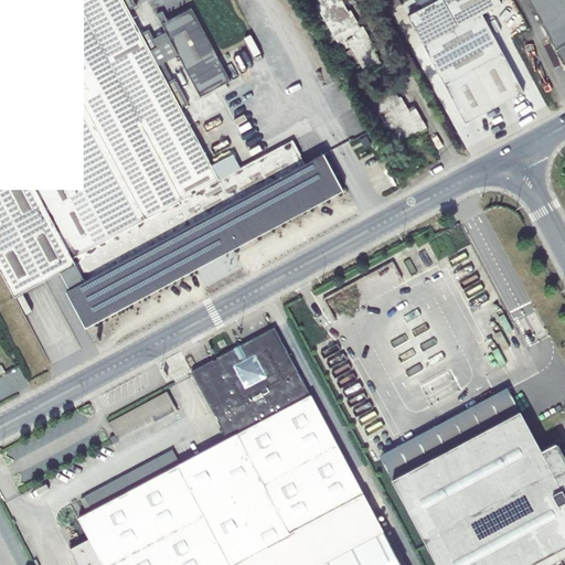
[(0,0),(0,269),(14,297),(44,281),(60,273),(70,290),(66,292),(86,329),(198,269),(194,265),(230,246),(232,252),(343,191),(324,155),(305,163),(294,141),(241,168),(232,152),(211,163),(181,107),(188,104),(174,78),(172,80),(164,63),(179,55),(201,97),(231,82),(192,8),(168,21),(162,11),(157,14),(167,32),(153,40),(149,30),(141,33),(129,10),(137,7),(132,0),(0,0)]
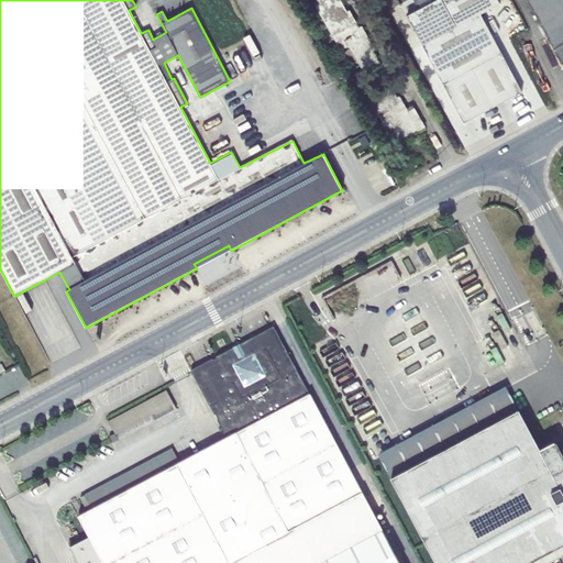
[(311,0),(333,36),(356,22),(350,10),(348,12),(340,0),(311,0)]
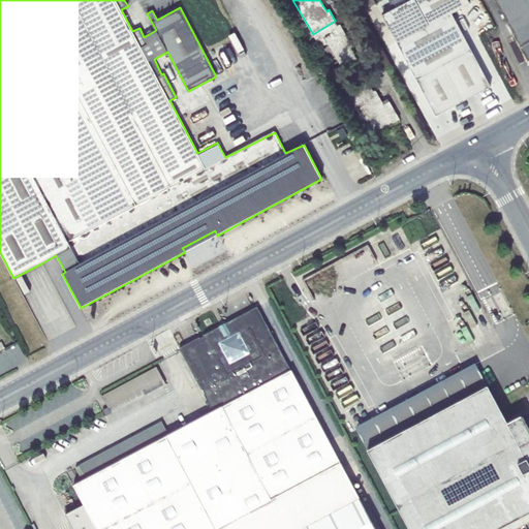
[(362,0),(367,8),(375,4),(373,0),(362,0)]
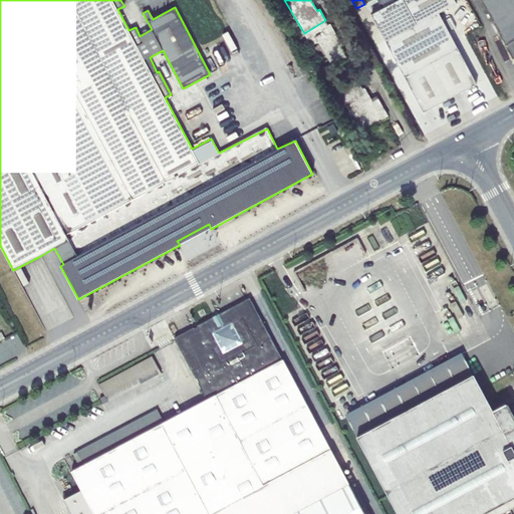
[(371,15),(424,112),(477,84),(438,14),(457,4),(454,0),(400,0),(398,1),(397,0),(376,0),(382,10),(371,15)]
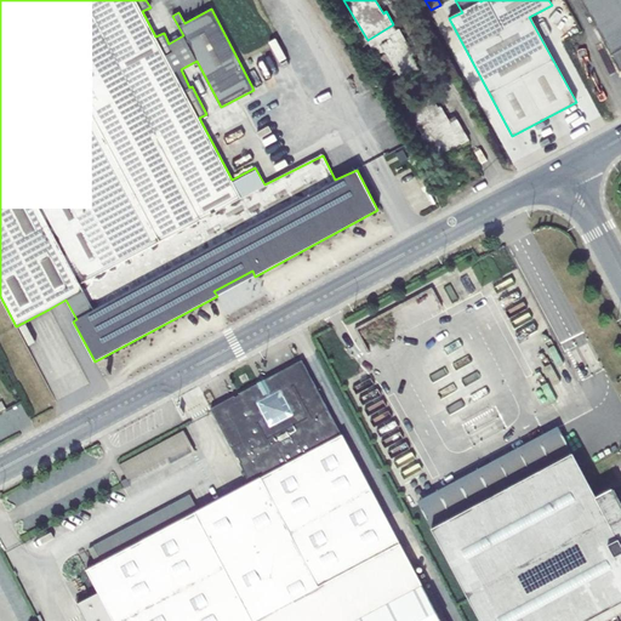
[(620,0),(580,0),(620,72),(620,70),(620,0)]
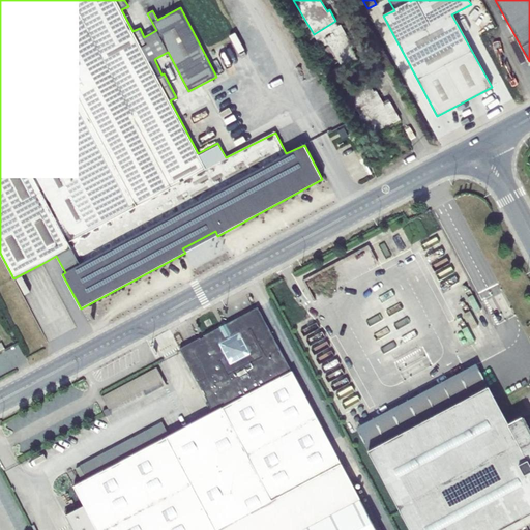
[(335,21),(314,34),(321,48),(328,43),(342,66),(357,59),(351,48),(337,26),(335,21)]
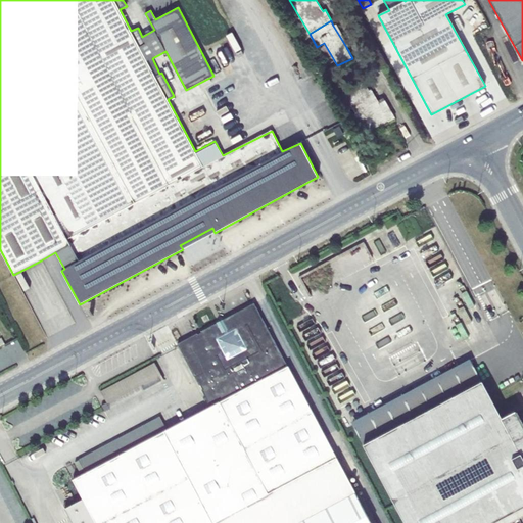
[(333,26),(346,47),(348,46),(336,25),(333,26)]
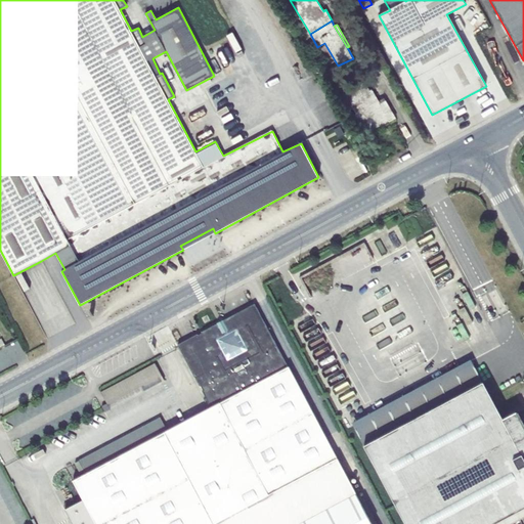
[(365,82),(336,98),(344,113),(353,107),(367,133),(389,122),(390,122),(373,90),(368,84),(367,84),(365,82)]
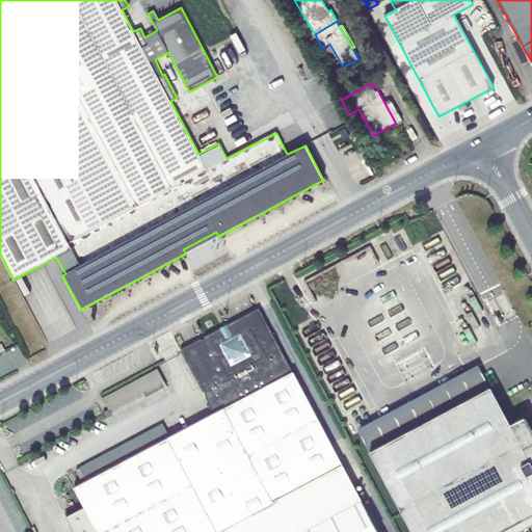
[(383,88),(378,91),(396,124),(402,120),(383,88)]
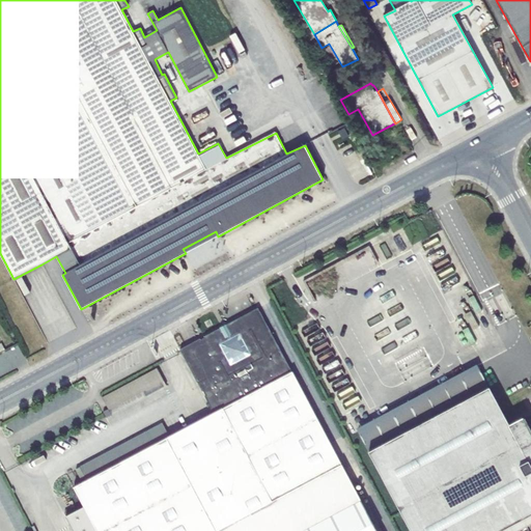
[(87,480),(74,487),(84,507),(66,516),(73,530),(375,530),(292,371),(291,371),(257,308),(225,326),(226,327),(222,329),(221,328),(204,336),(204,337),(202,339),(200,340),(200,338),(179,350),(214,413),(170,436),(87,480)]
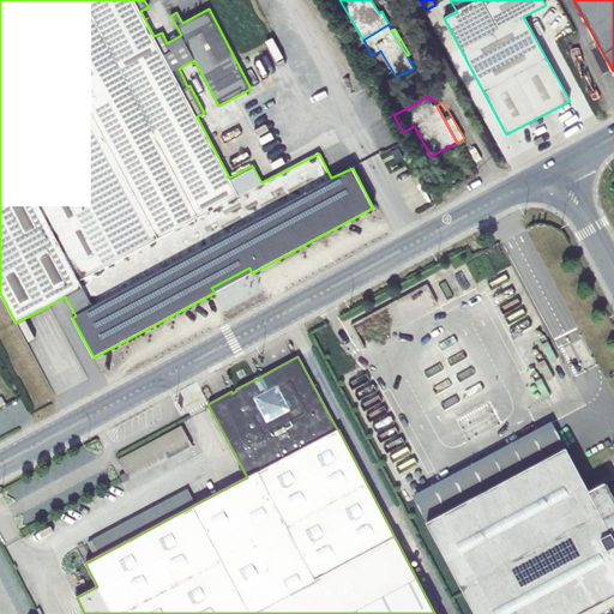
[(566,449),(564,450),(549,422),(411,497),(474,613),(599,613),(613,606),(613,500),(605,483),(589,492),(575,464),(566,449)]
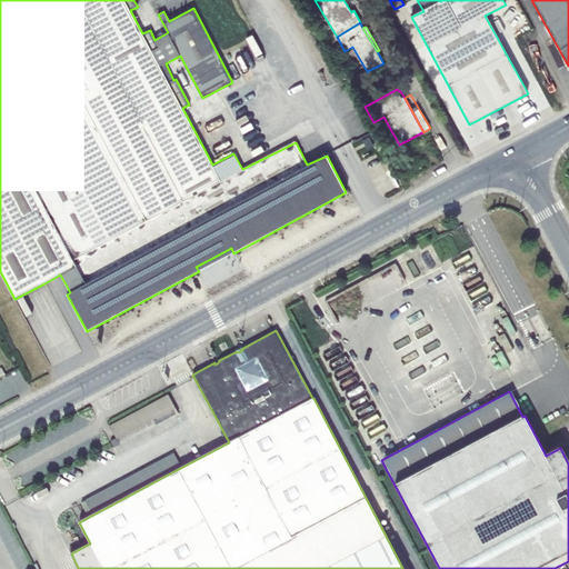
[(169,393),(109,426),(116,438),(110,440),(115,448),(179,413),(169,393)]
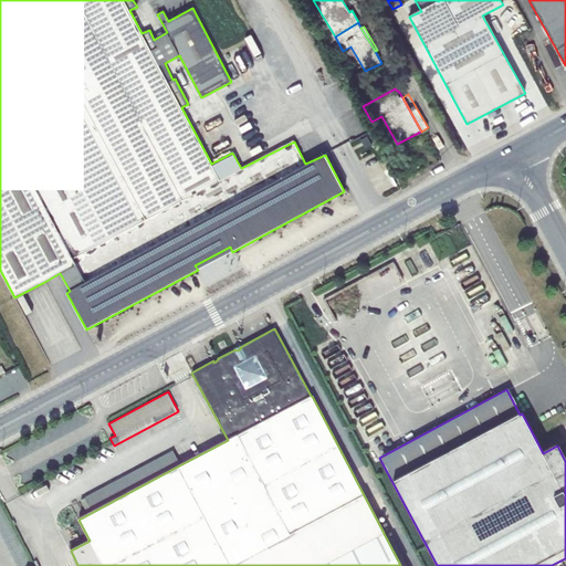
[(85,498),(93,512),(181,464),(174,450),(85,498)]
